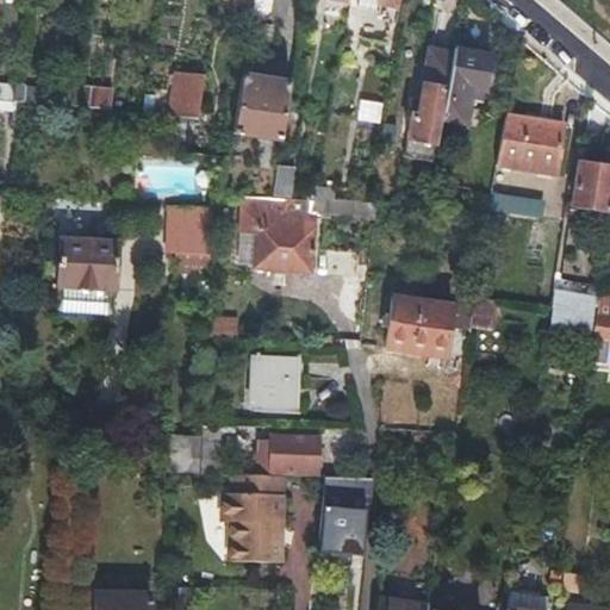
[(255,18),(269,22),(285,24),(288,0),(275,0),(274,7),(255,18)]
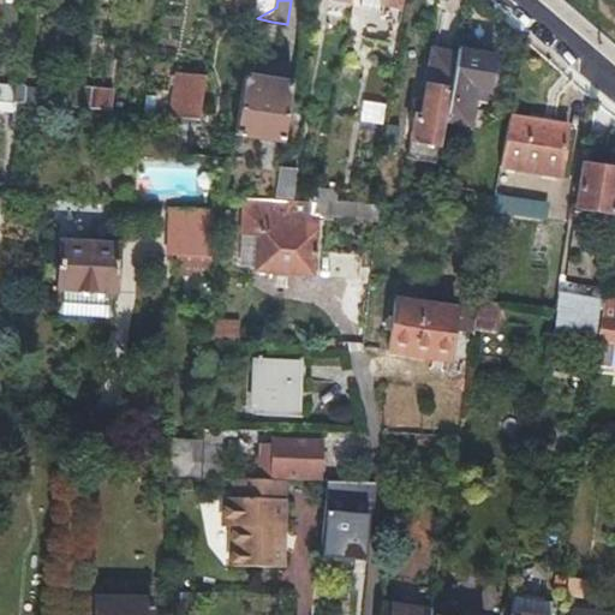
[(380,0),(378,11),(399,13),(400,0),(380,0)]
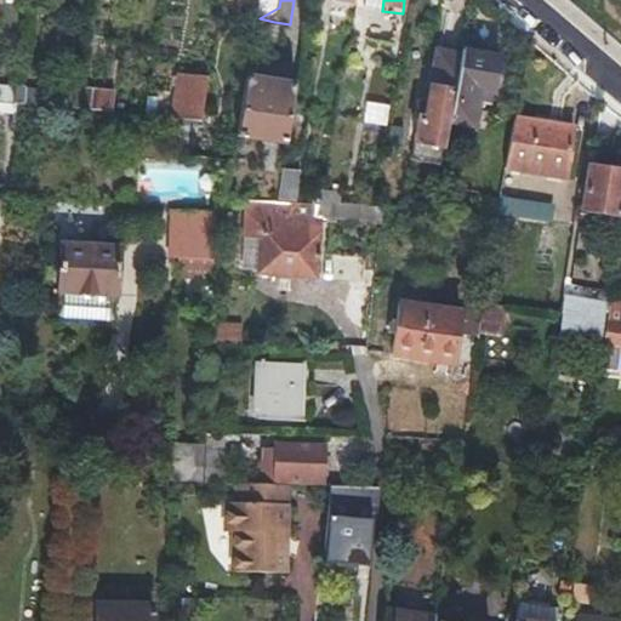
[(274,28),(258,26),(256,44),(272,46),(274,28)]
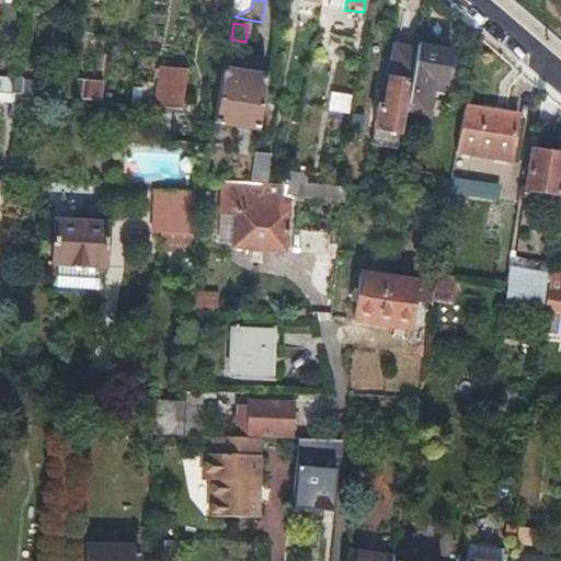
[(404,113),(415,53),(395,48),(386,99),(378,98),(373,130),(381,132),(378,142),(398,146),(404,113)]
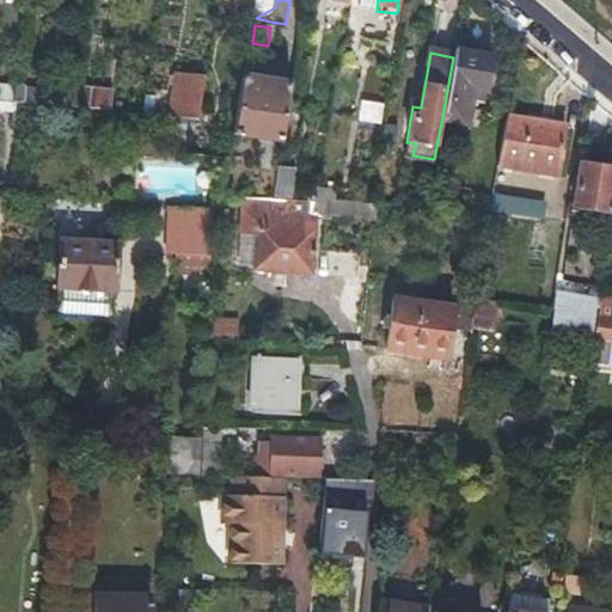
[(454,53),(453,57),(441,123),(465,127),(471,93),(485,96),(491,60),(454,53)]
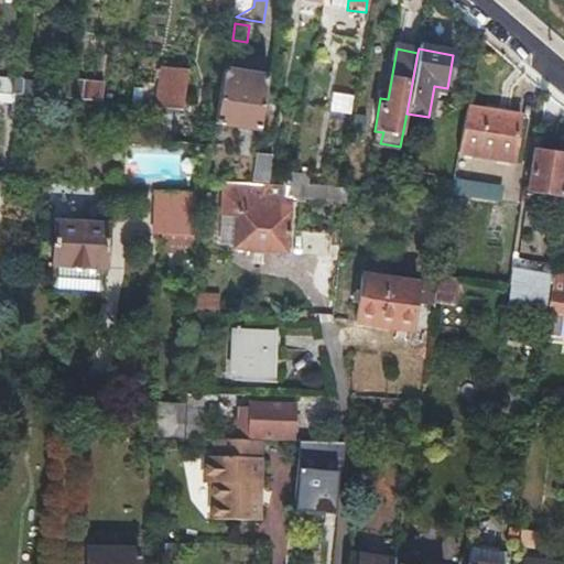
[(257,132),(261,106),(266,79),(224,72),(214,125),(257,132)]
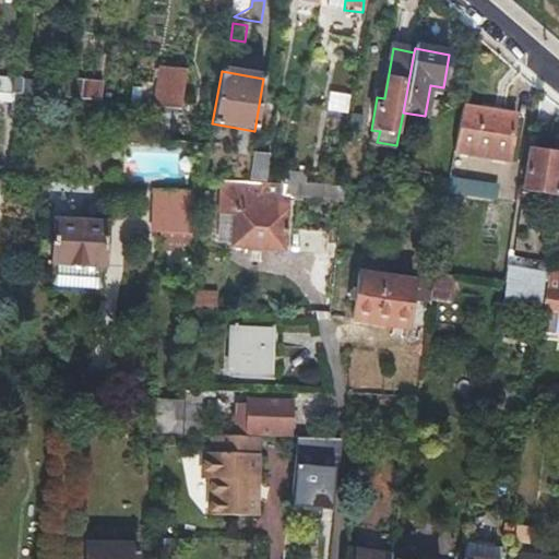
[(176,114),(178,114),(180,105),(187,76),(164,72),(158,98),(152,97),(150,110),(157,110),(176,114)]
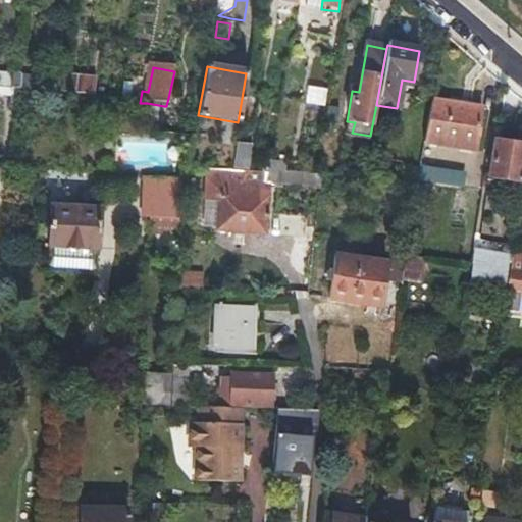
[(9,87),(19,89),(61,93),(63,83),(10,76),(9,87)]
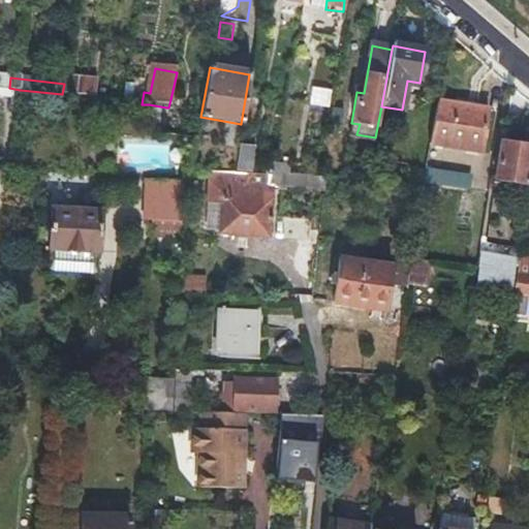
[(64,84),(62,94),(76,96),(78,85),(64,84)]
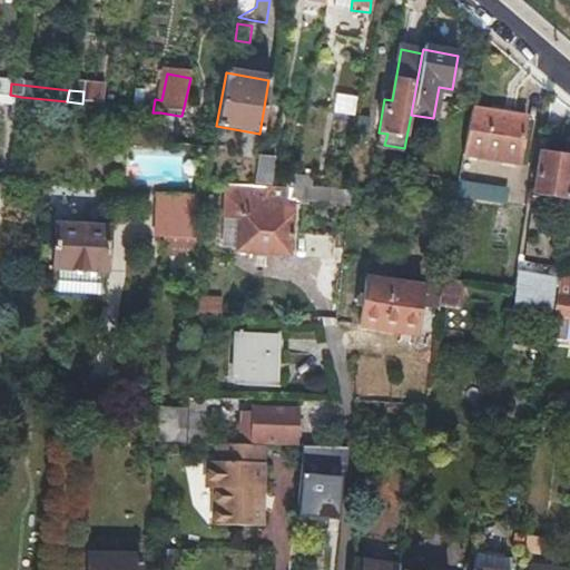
[(184,107),(182,116),(182,120),(190,123),(193,109),(184,107)]
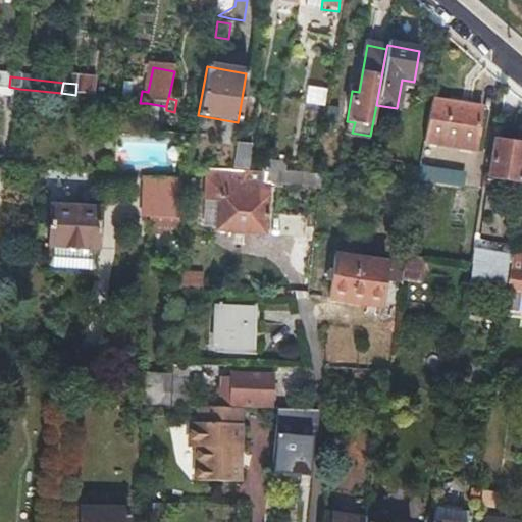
[(426,145),(451,149),(474,153),(481,111),(433,102),(426,145)]
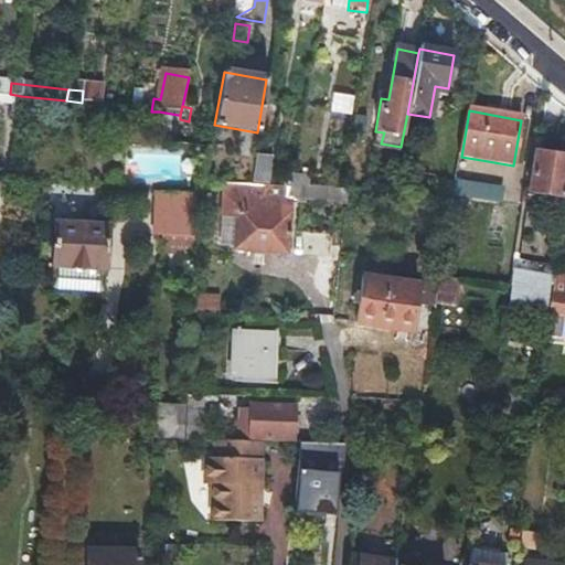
[(176,128),(178,115),(159,112),(158,119),(158,126),(176,128)]
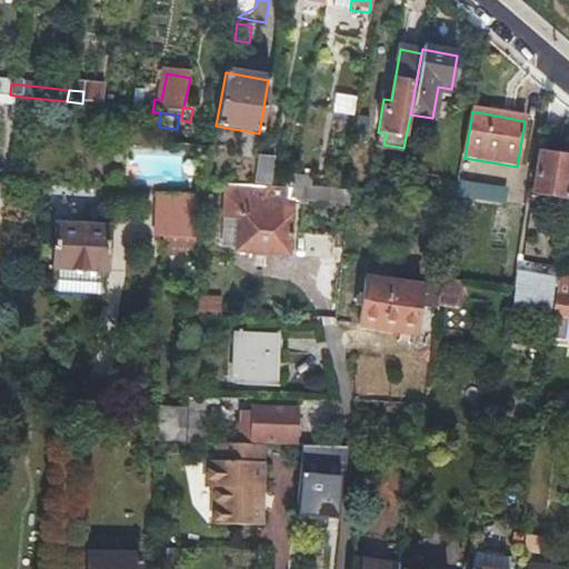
[(137,152),(136,178),(177,180),(178,155),(137,152)]
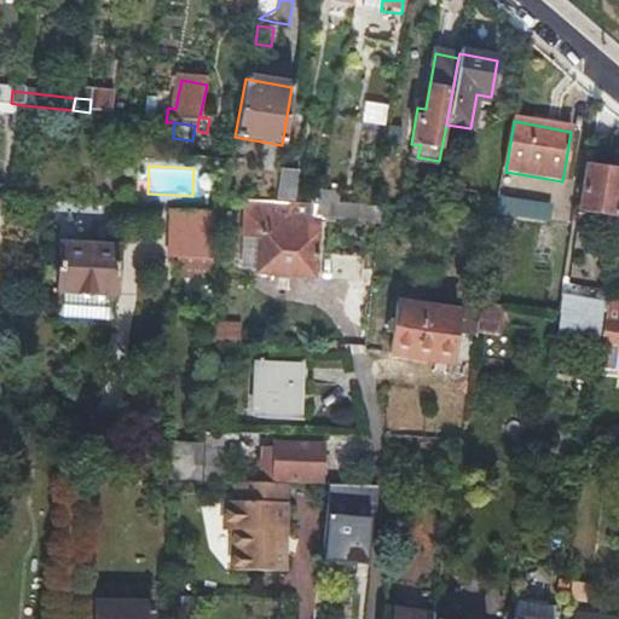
[(296,200),(300,167),(281,166),(277,197),(296,200)]
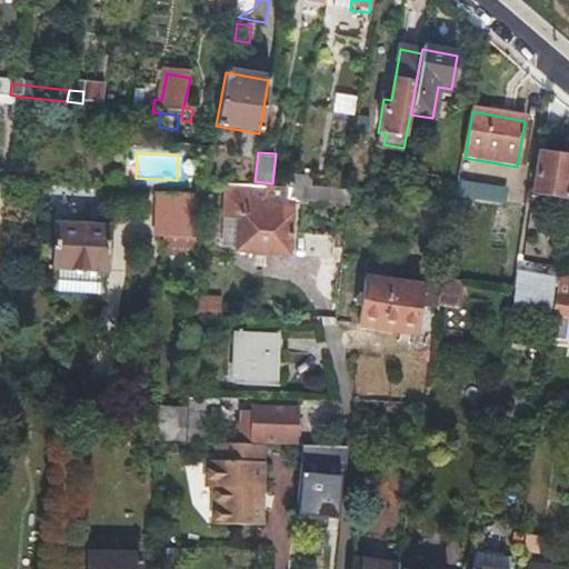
[(535,193),(551,196),(568,199),(568,193),(568,158),(540,155),(535,193)]
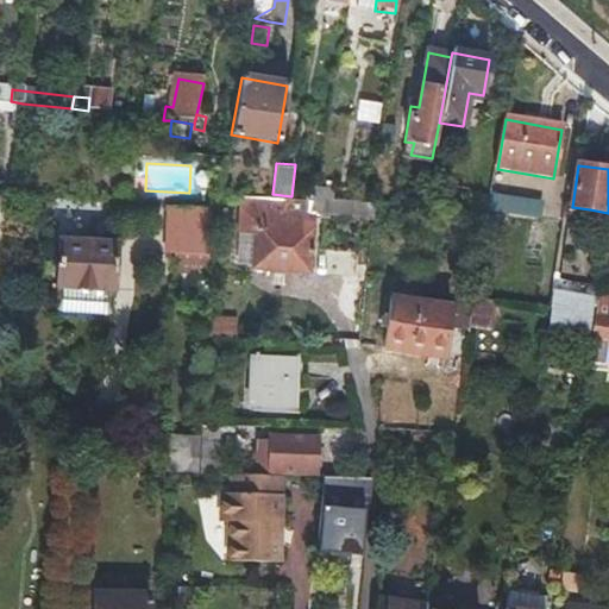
[(326,189),(313,186),(309,202),(307,215),(313,215),(320,217),(326,189)]
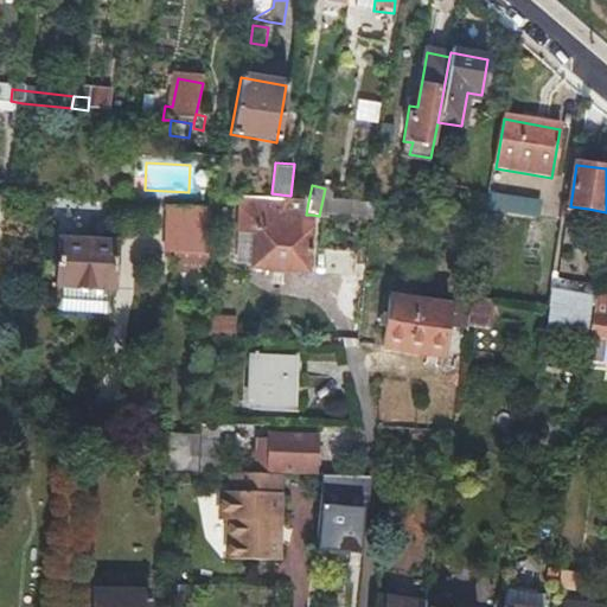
[(538,216),(541,199),(490,191),(487,208),(538,216)]
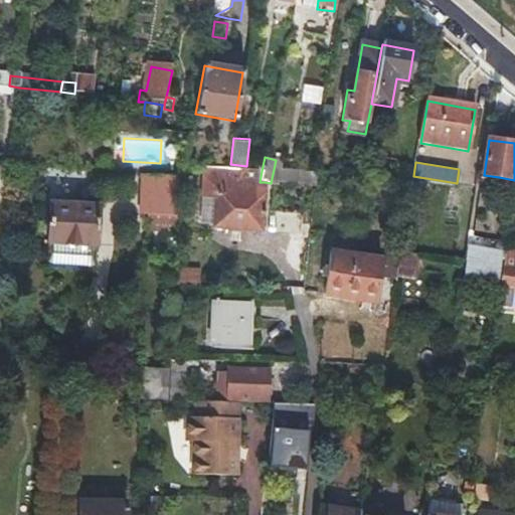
[(207,168),(207,181),(206,194),(217,194),(216,227),(264,228),(265,182),(260,182),(262,171),(207,168)]
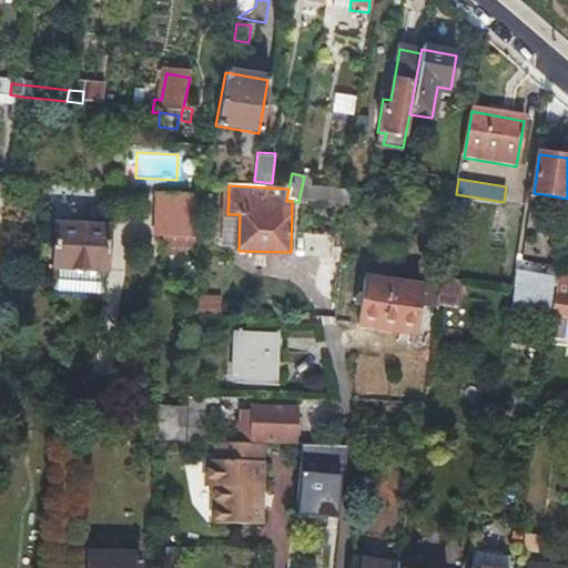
[(190,221),(193,221),(194,196),(166,195),(166,219),(190,221)]
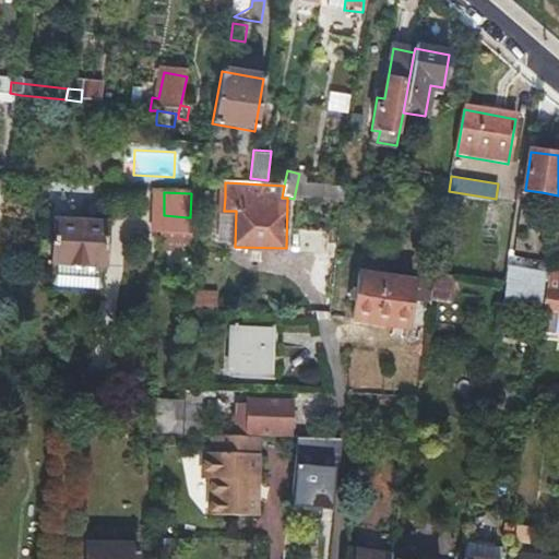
[(164,215),(164,222),(164,228),(187,229),(187,217),(164,215)]
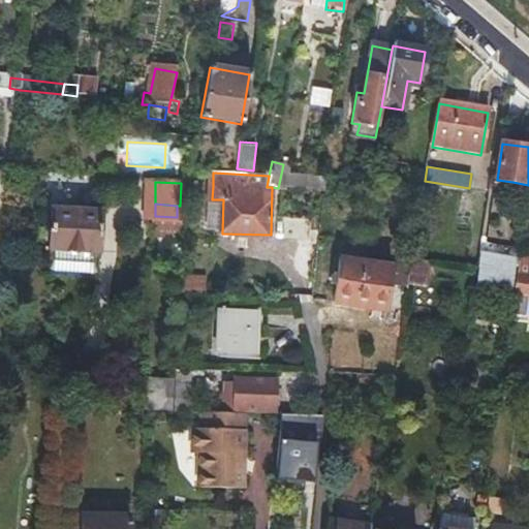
[(98,251),(99,231),(100,211),(51,207),(48,249),(98,251)]
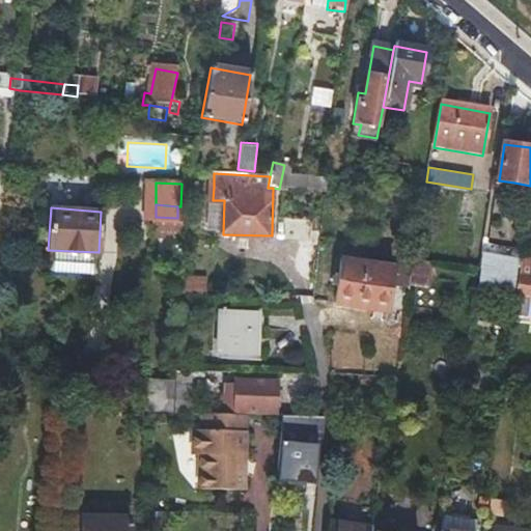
[(530,319),(530,258),(526,257),(516,318),(530,319)]
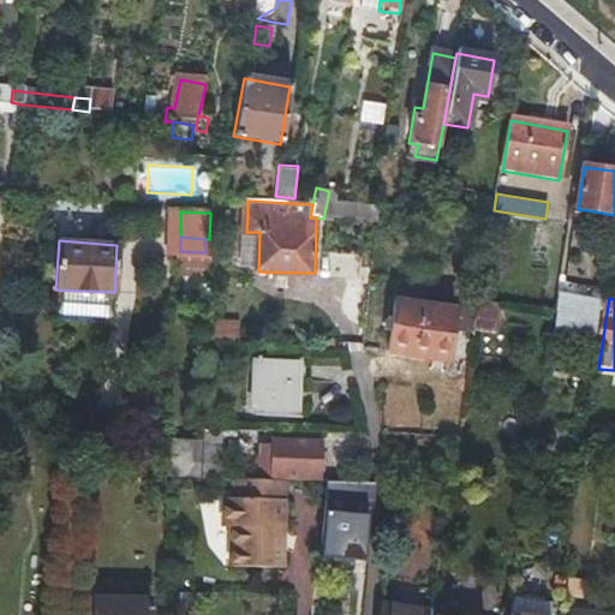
[(452,332),(454,321),(455,309),(395,300),(388,350),(469,363),(473,334),(452,332)]
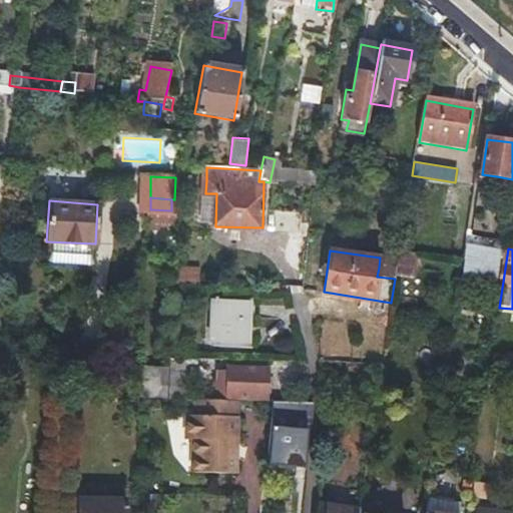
[(472,264),(470,264),(468,263),(465,281),(495,286),(496,281),(499,282),(502,265),(473,260),(472,264)]
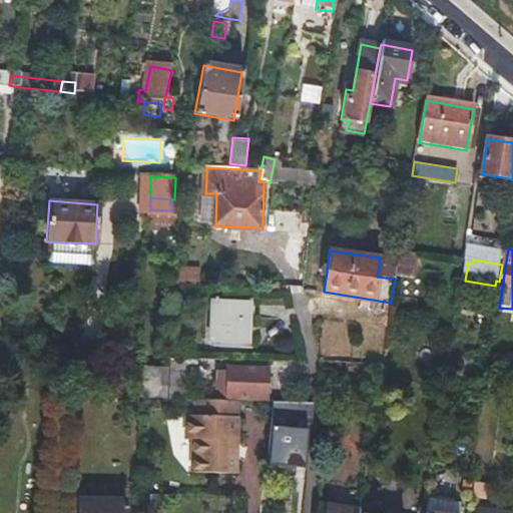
[(210,343),(230,344),(250,345),(251,306),(211,305),(210,343)]
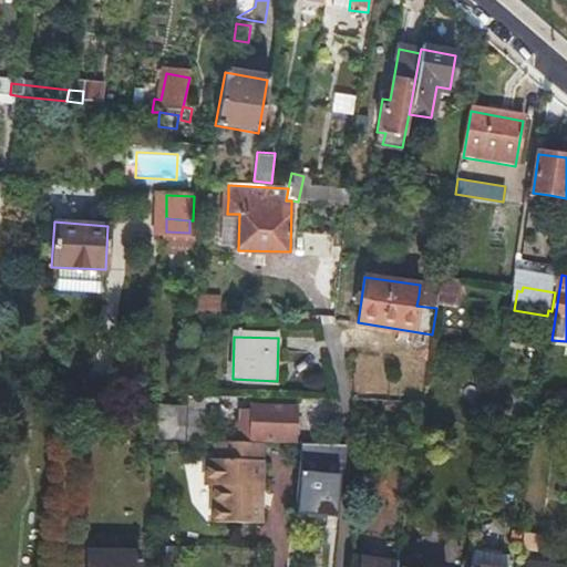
[(206,442),(206,419),(207,395),(187,394),(185,442),(206,442)]
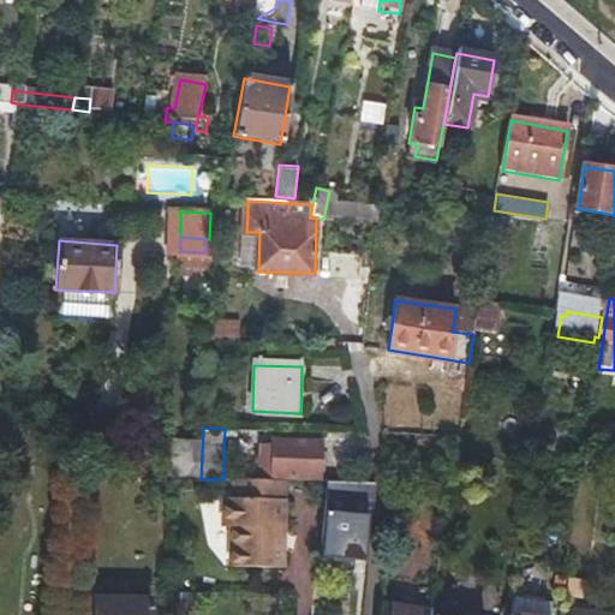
[(198,479),(198,460),(198,441),(171,440),(169,478),(198,479)]
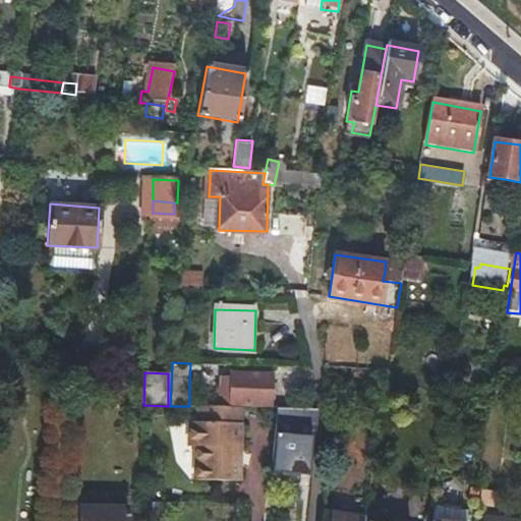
[(223,402),(228,402),(233,402),(233,404),(269,405),(273,401),(273,393),(270,391),(270,374),(230,372),(230,381),(220,381),(220,394),(223,394),(223,402)]
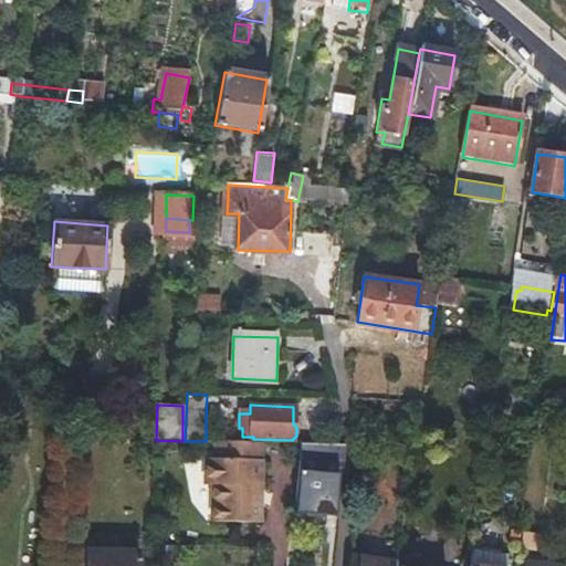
[(207,458),(207,472),(206,485),(213,485),(212,521),(260,522),(262,442),(215,441),(213,458),(207,458)]
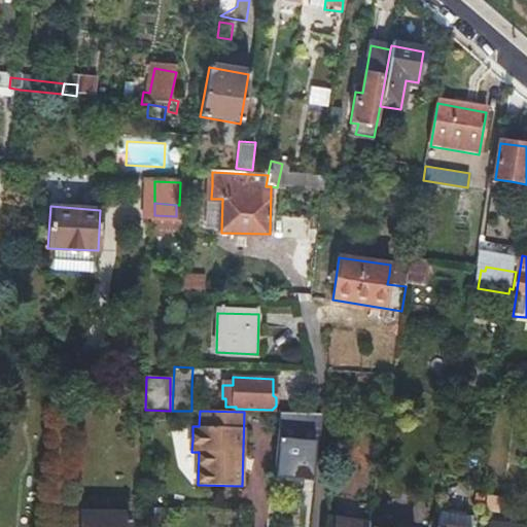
[(279,433),(282,433),(285,434),(286,429),(297,430),(297,426),(321,428),(322,416),(281,413),(279,433)]
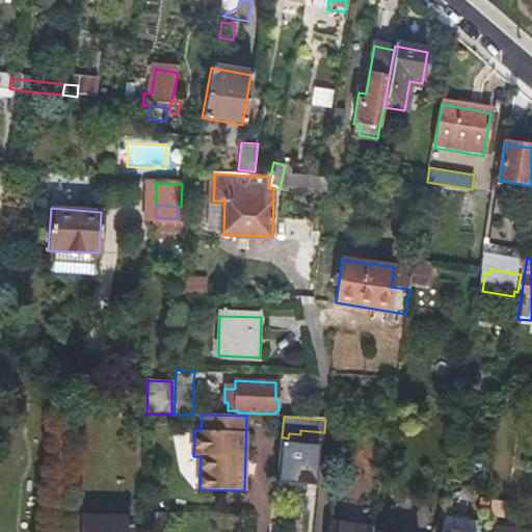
[(278,478),(296,479),(314,480),(316,446),(282,442),(278,478)]
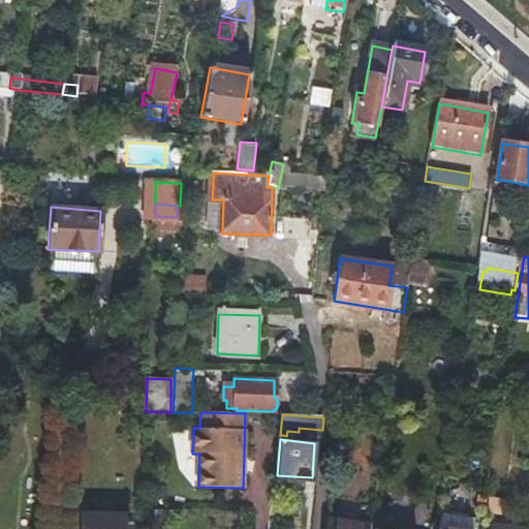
[(71,511),(69,528),(81,528),(82,511),(71,511)]
